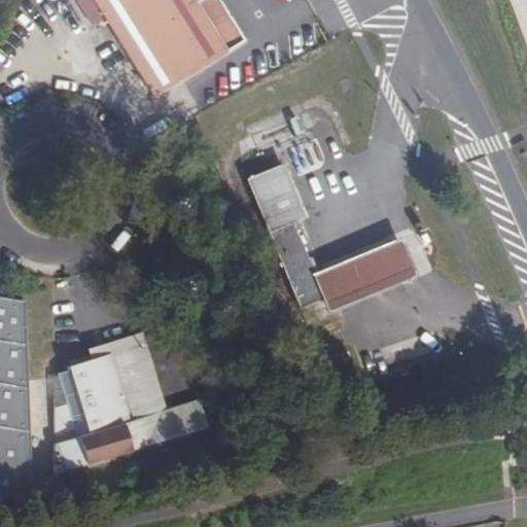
[(92,0),(154,98),(225,53),(226,49),(242,40),(215,0),(197,0),(195,2),(192,0),(92,0)]
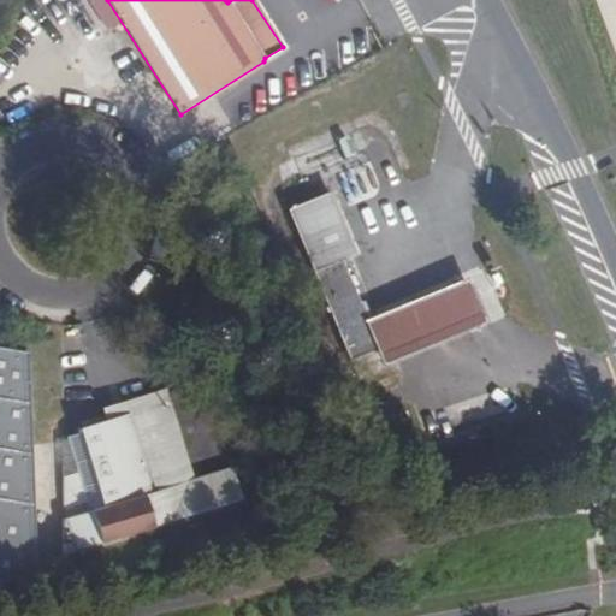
[(288,212),(347,359),(373,349),(361,323),(354,304),(360,303),(341,260),(353,255),(336,214),(327,195),(288,212)]
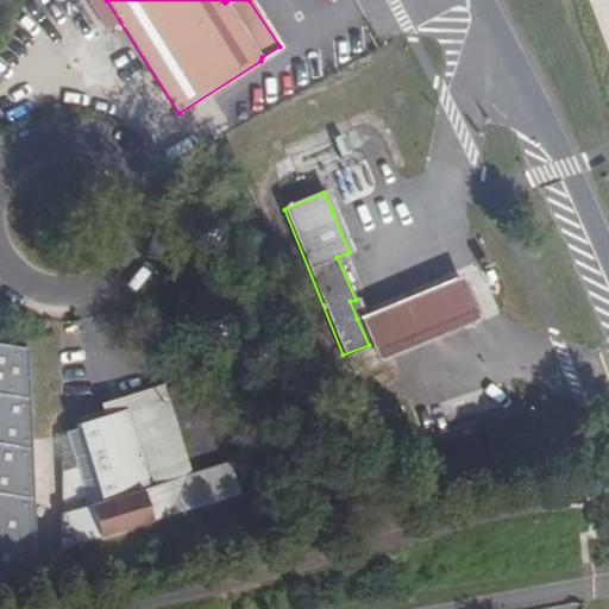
[(369,345),(376,364),(391,357),(479,321),(462,276),(374,312),(357,319),(369,345)]
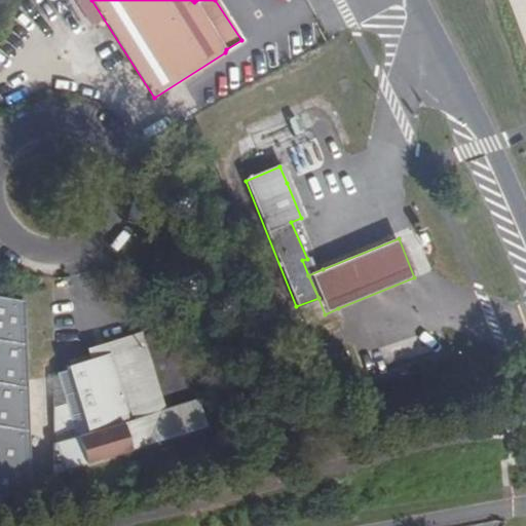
[(0,496),(30,493),(30,483),(22,300),(0,296),(0,496)]
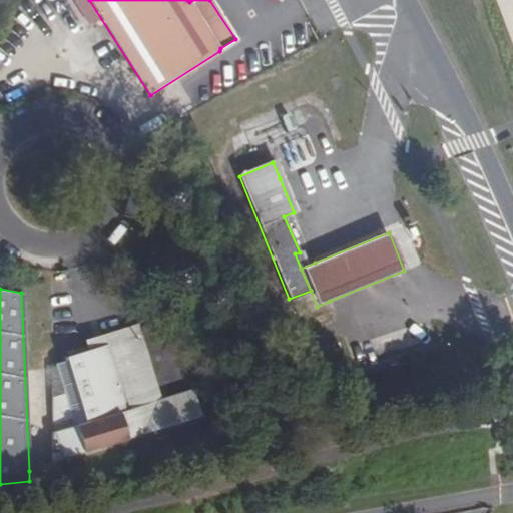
[(137,324),(84,341),(87,351),(140,335),(137,324)]
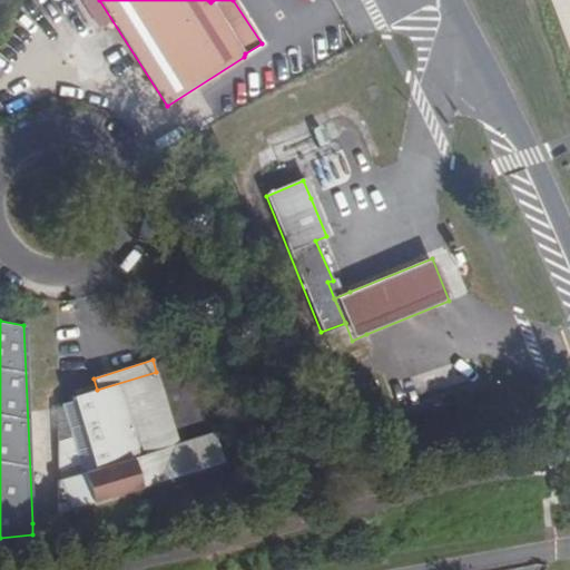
[(97,390),(70,397),(71,402),(61,404),(61,408),(72,441),(58,444),(58,513),(224,462),(215,434),(178,444),(158,451),(141,396),(163,390),(156,372),(97,390)]
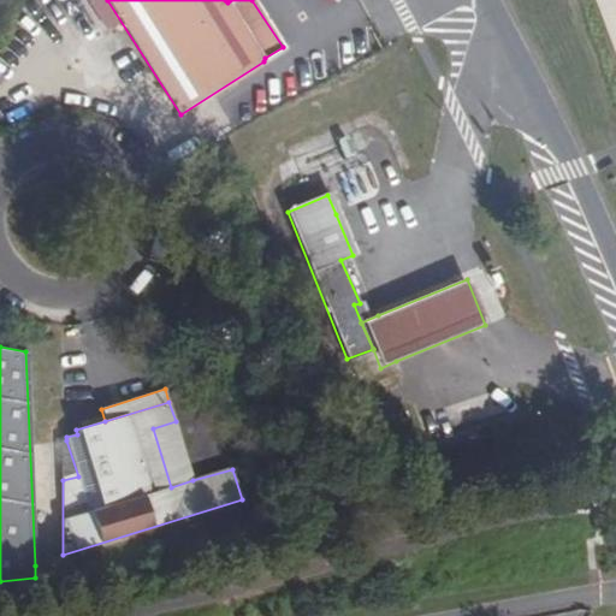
[(176,421),(153,428),(171,487),(193,480),(176,421)]
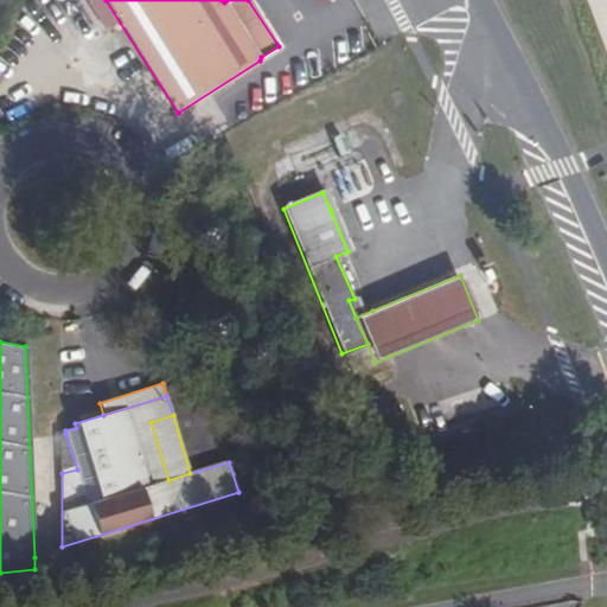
[(65,434),(62,435),(62,473),(77,470),(65,434)]
